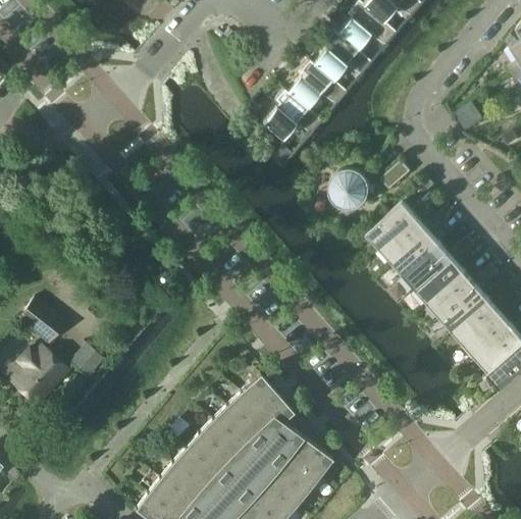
[(364,0),(361,4),(380,21),(381,20),(393,7),(410,16),(420,4),(416,0),(364,0)]
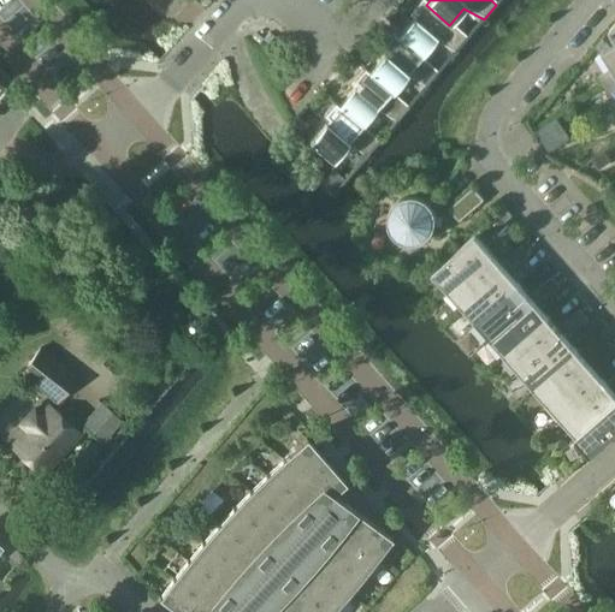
[(467,39),(450,24),(449,25),(426,5),(423,1),(412,13),(415,17),(397,40),(396,41),(419,60),(420,59),(433,43),(454,54),(467,39)]
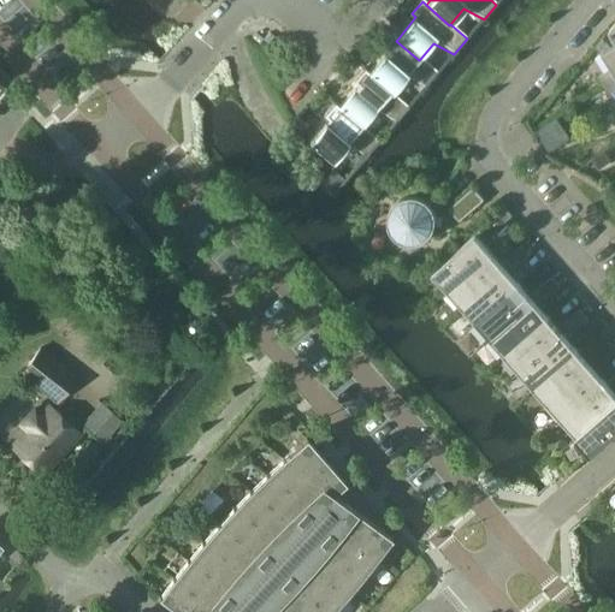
[(601,58),(595,61),(603,76),(597,79),(602,88),(614,78),(614,25),(608,35),(614,47),(601,57),(601,58)]
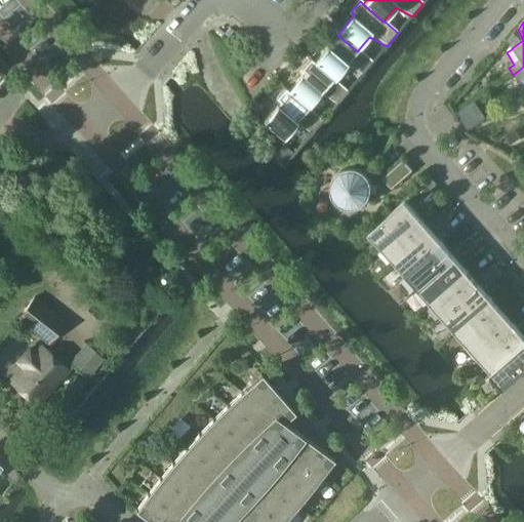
[(337,35),(338,34),(334,31),(325,41),(329,44),(313,63),(313,64),(332,81),(333,80),(345,67),(362,76),(372,63),(358,50),(357,51),(337,35)]
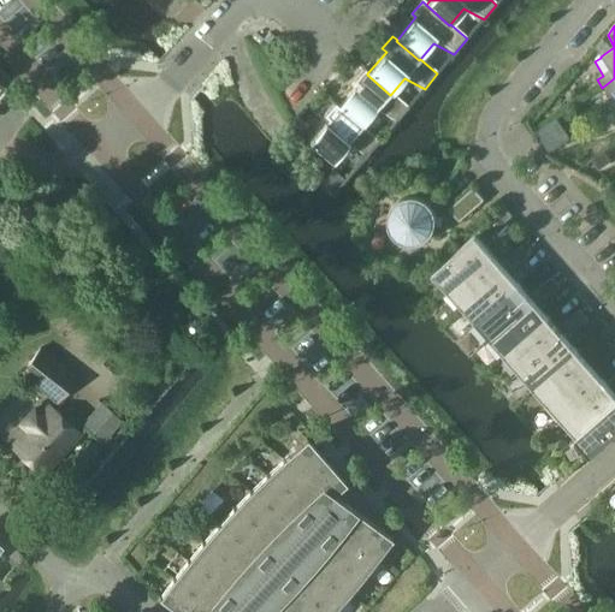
[(367,75),(367,73),(364,70),(353,82),(356,87),(338,108),(337,110),(360,130),(361,129),(376,112),(395,123),(408,108),(391,94),(390,95),(367,75)]
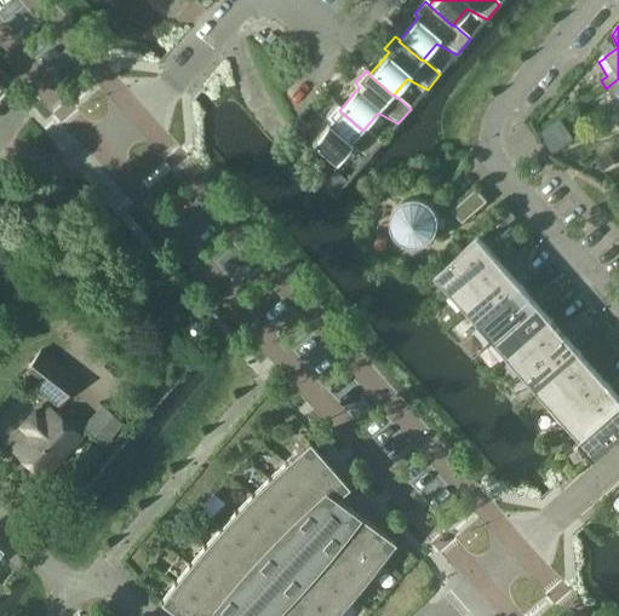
[(618,79),(606,88),(612,97),(618,93),(618,95),(618,79)]
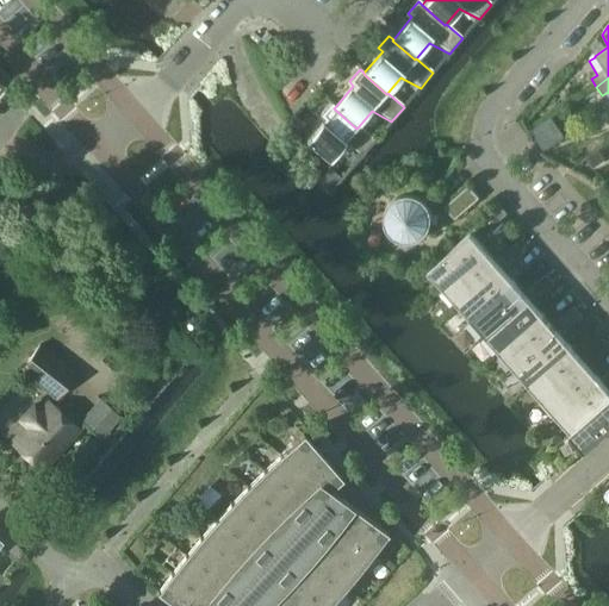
[(334,108),(335,107),(330,104),(319,116),(324,119),(304,143),(328,162),(342,145),(361,156),(374,142),(358,127),(356,129),(334,108)]
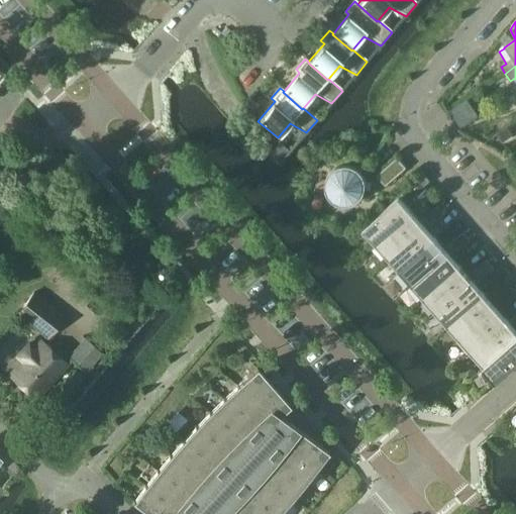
[(242,106),(243,107),(249,117),(258,107),(248,100),(246,102),(242,106)]
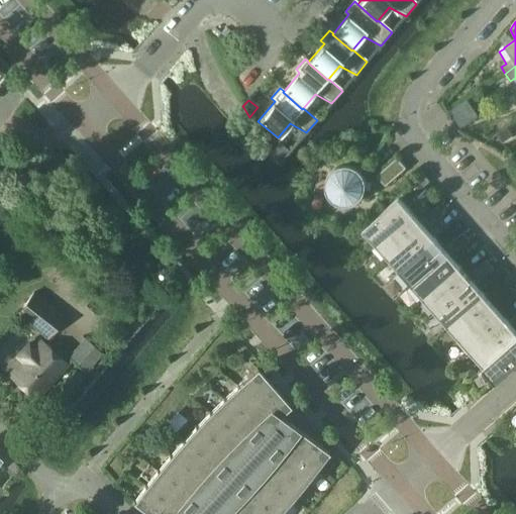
[(448,114),(459,130),(469,124),(457,108),(448,114)]
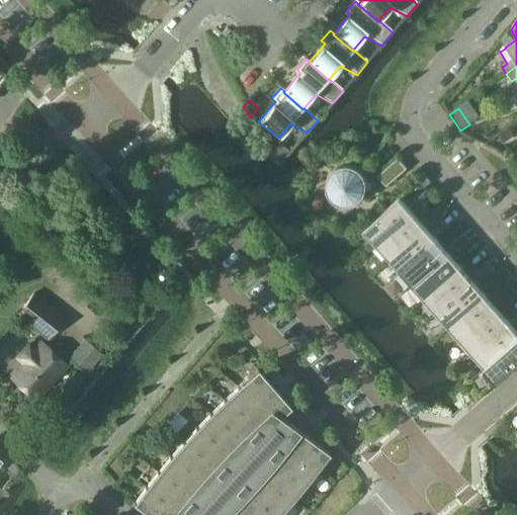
[(508,132),(498,139),(503,146),(513,139),(508,132)]
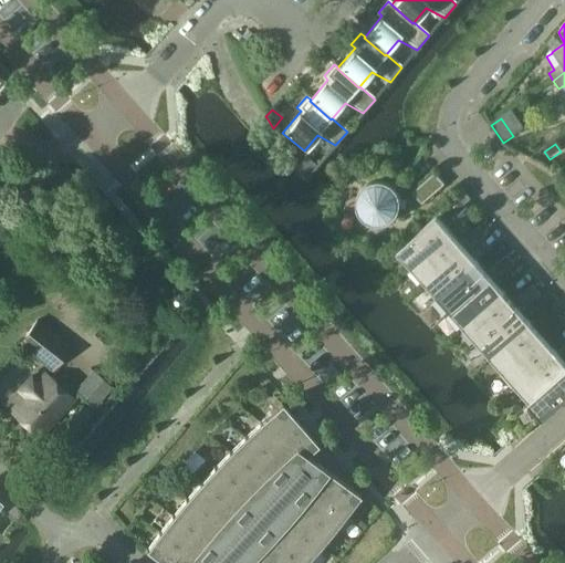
[(445,187),(435,176),(411,196),(421,207),(445,187)]
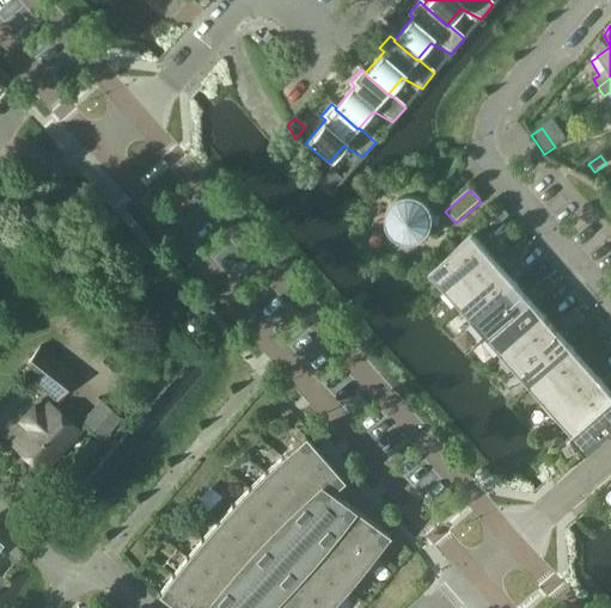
[(385,220),(384,226),(386,231),(389,235),(393,241),(398,244),(405,246),(411,246),(416,245),(420,243),(425,240),(428,237),(431,232),(432,228),(432,221),(432,215),(429,212),(427,208),(425,204),(421,202),(416,200),(410,198),(404,198),(396,201),(391,204),(388,209),(386,213),(385,220)]
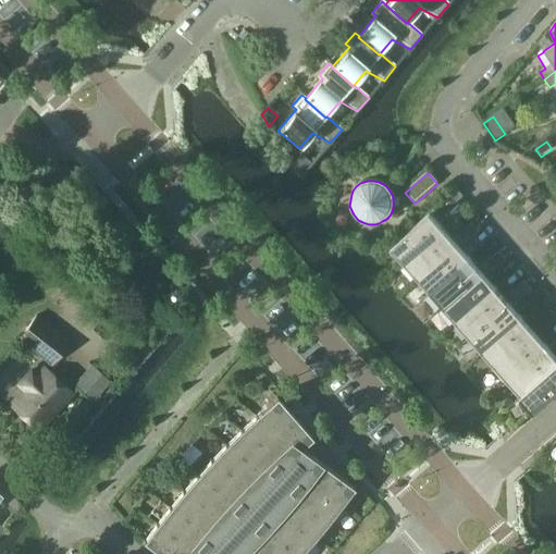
[(452,207),(460,199),(456,194),(447,200),(452,207)]
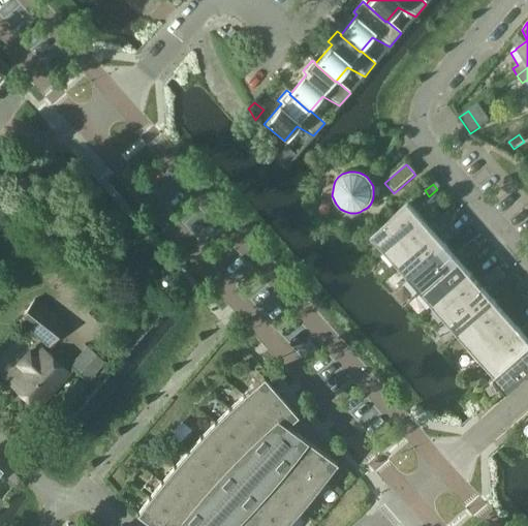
[(408,203),(371,236),(383,251),(421,218),(408,203)]
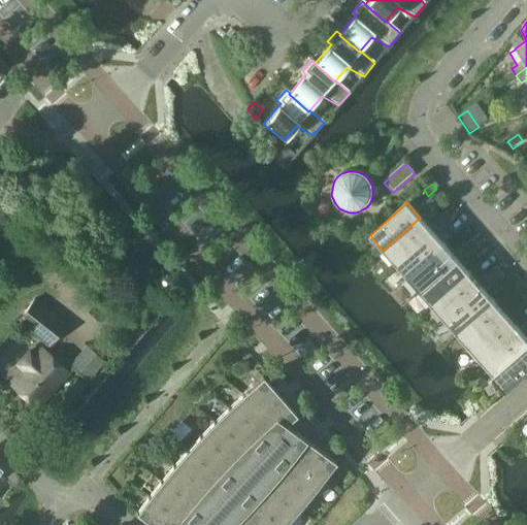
[(448,212),(438,220),(446,228),(454,220),(448,212)]
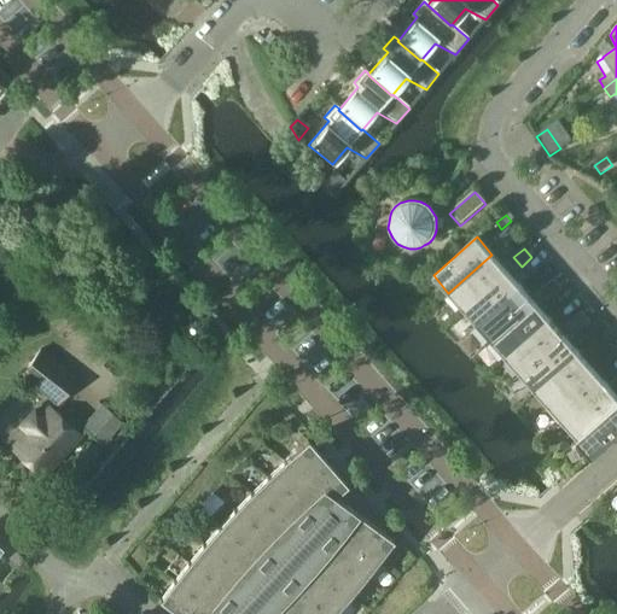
[(500,263),(492,255),(448,293),(464,310),(506,273),(510,278),(514,274),(522,267),(513,257),(506,264),(502,261),(500,263)]
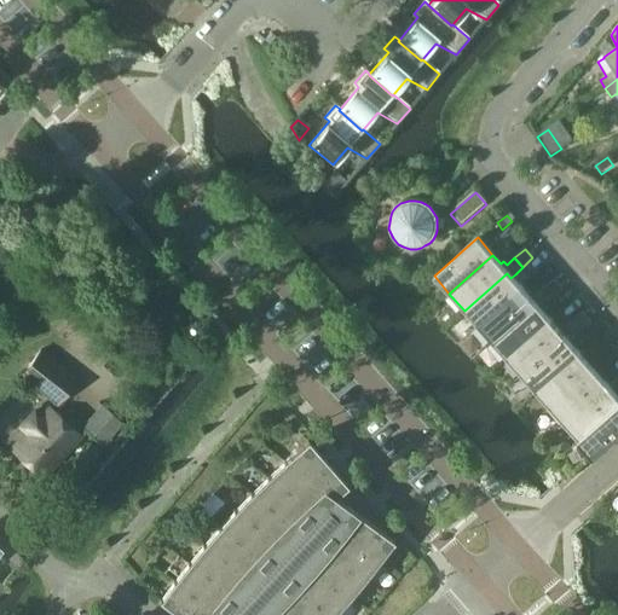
[(518,277),(515,274),(510,278),(507,273),(465,311),(478,326),(521,289),(514,280),(518,277)]
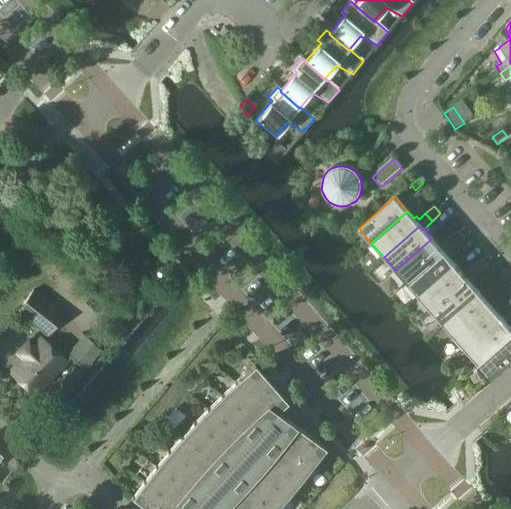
[(449,240),(456,248),(464,240),(458,233),(449,240)]
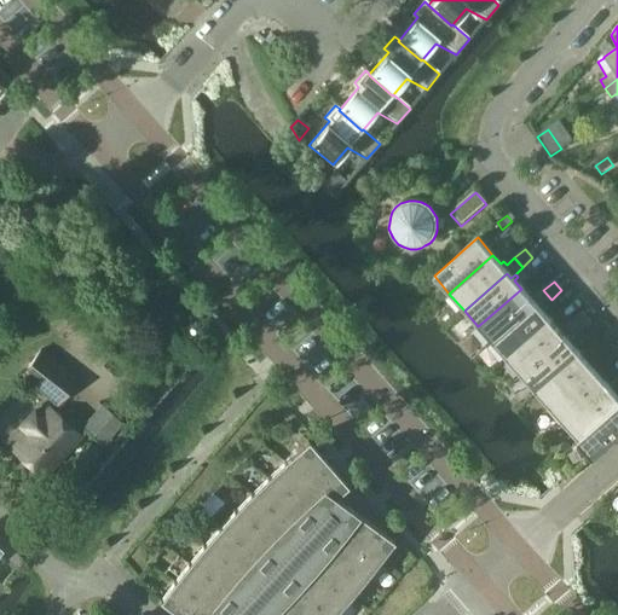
[(478,326),(492,343),(536,306),(539,309),(543,307),(552,300),(543,290),(536,297),(532,294),(529,296),(521,289),(478,326)]
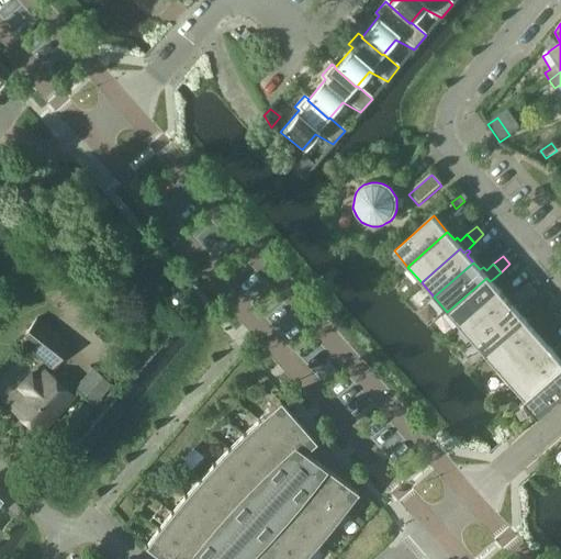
[(496,282),(493,279),(490,281),(486,278),(447,312),(460,326),(500,292),(493,286),(496,282)]
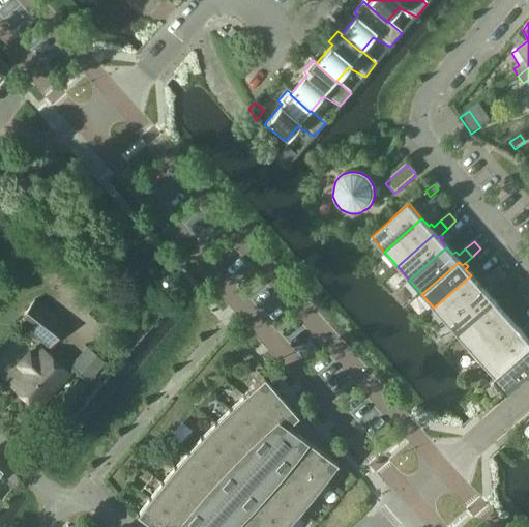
[(499,269),(490,277),(496,285),(505,276),(499,269)]
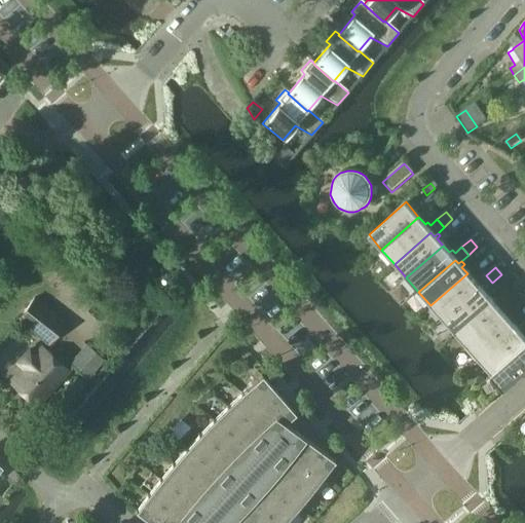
[(473,281),(467,273),(430,305),(443,320),(480,287),(483,291),(486,289),(492,283),(486,275),(479,281),(477,277),(473,281)]
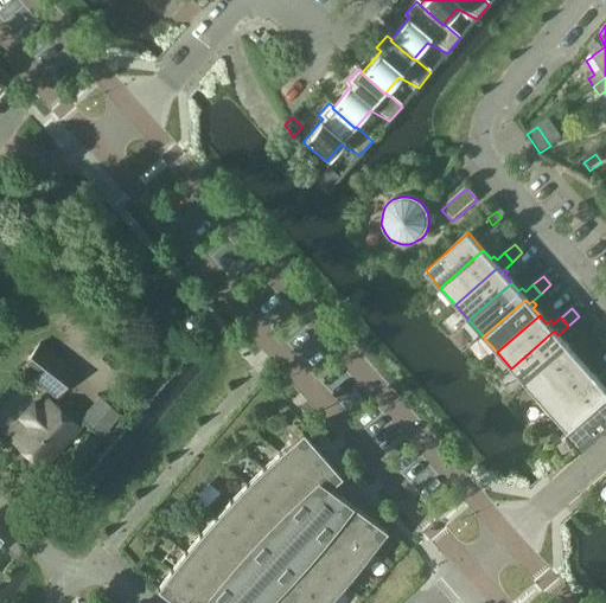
[(554,331),(511,369),(525,384),(568,347),(561,339),(565,337),(561,333),(557,335),(554,331)]
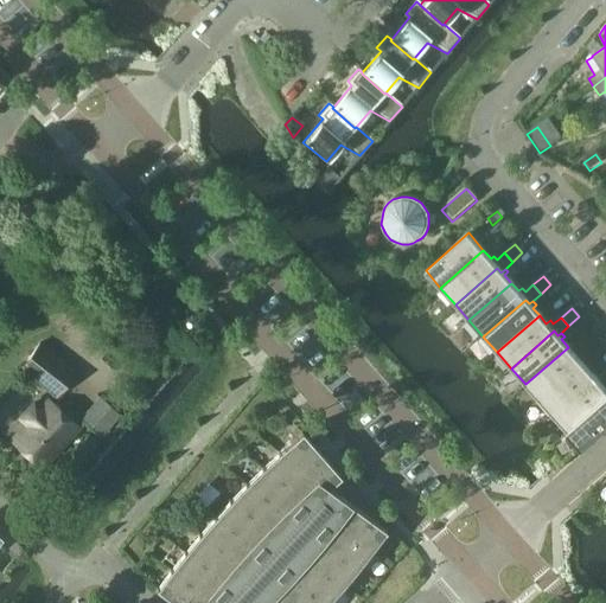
[(589,350),(597,358),(605,348),(605,347),(599,340),(589,350)]
